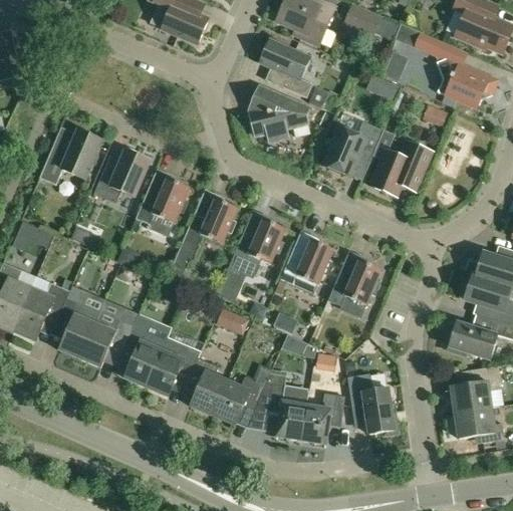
[(170,8),(162,27),(197,42),(207,18),(178,6),(181,0),(150,0),(170,8)]
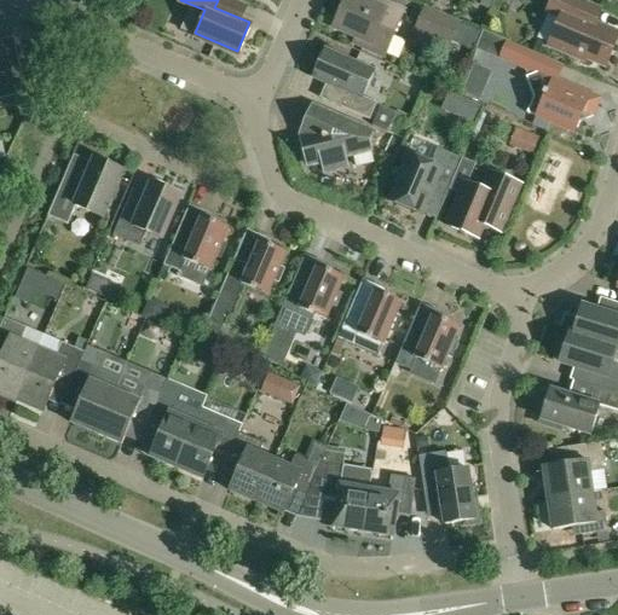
[(345,0),(335,24),(356,34),(353,39),(382,51),(402,7),(385,0),(379,0),(377,3),(371,0),(345,0)]
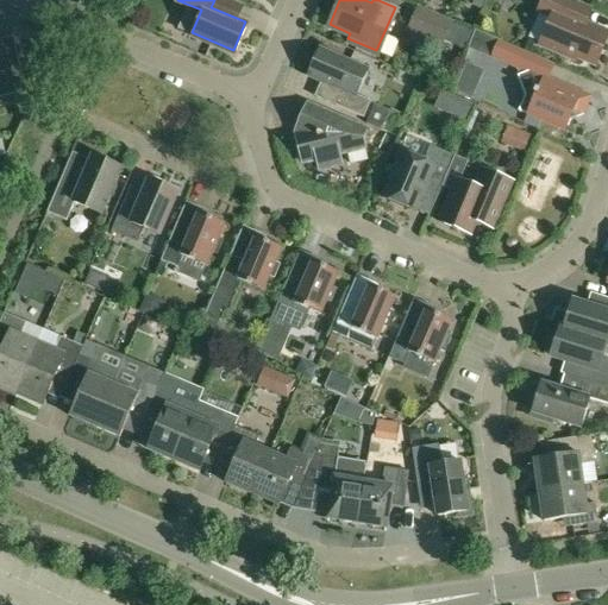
[(550,14),(538,41),(575,57),(576,54),(595,62),(607,30),(584,19),(590,5),(578,0),(540,0),(537,8),(550,14)]
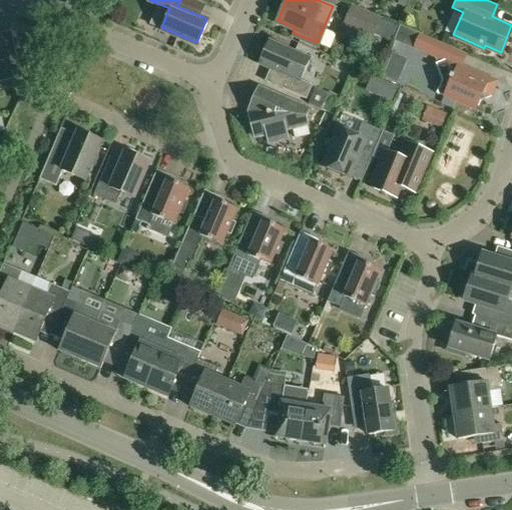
[(351,4),(345,17),(360,24),(358,28),(371,34),(379,16),(351,4)]
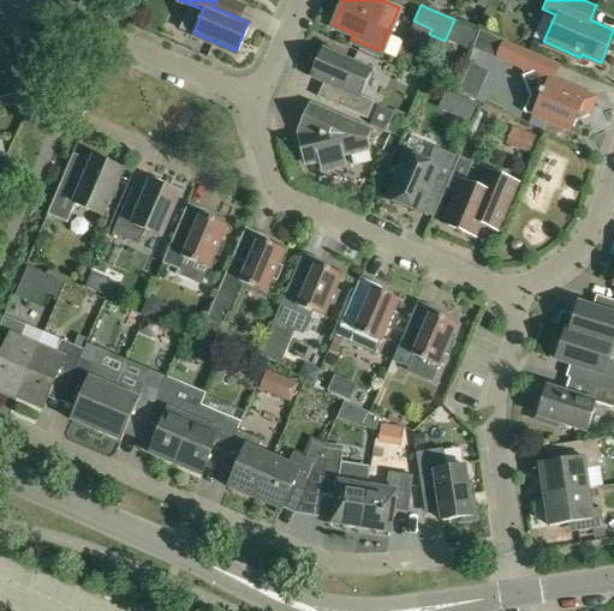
[(476,25),(455,17),(448,35),(469,43),(476,25)]
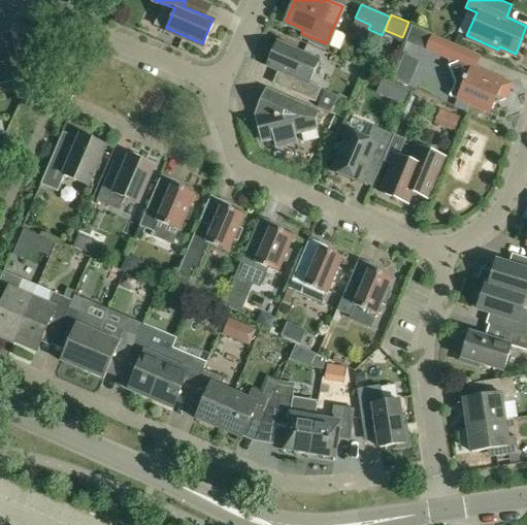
[(456,43),(431,32),(412,24),(405,38),(425,46),(450,57),(456,43)]
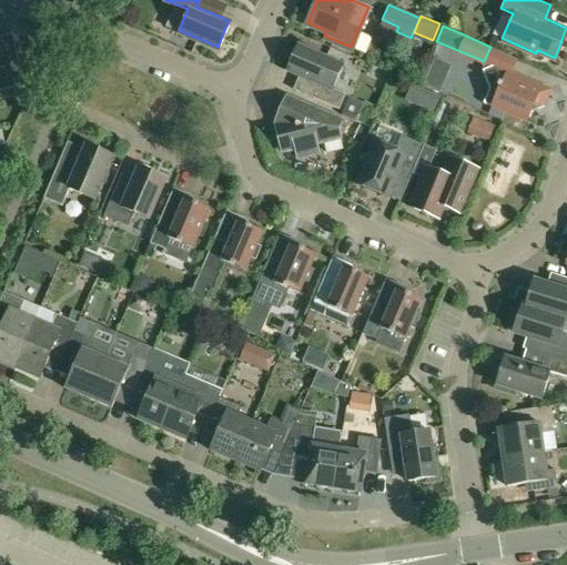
[(286,67),(317,81),(312,94),(338,107),(345,91),(332,86),(342,62),(296,42),(286,67)]
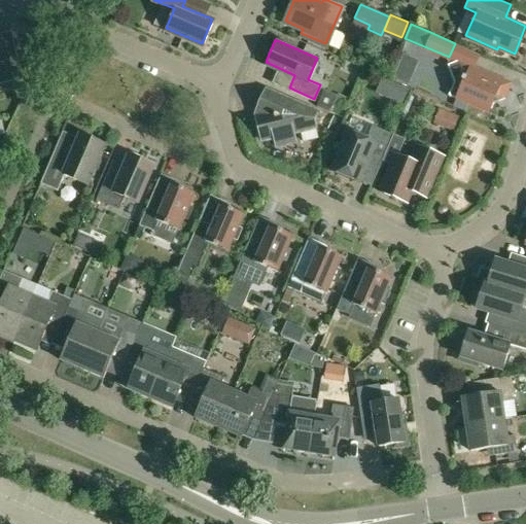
[(0,81),(22,76),(13,45),(0,48),(0,81)]
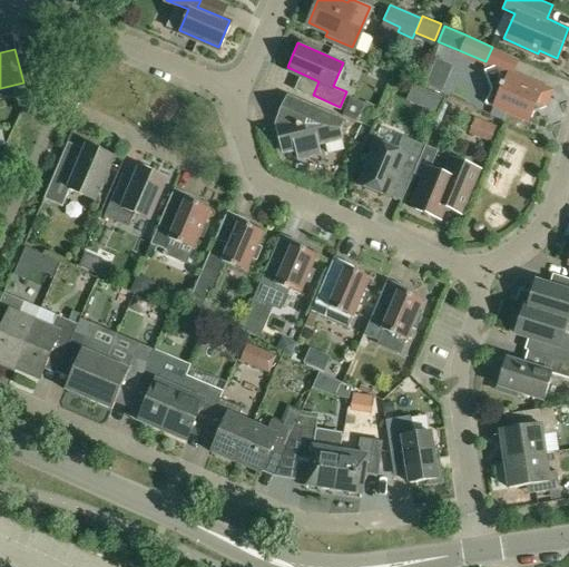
[(483,67),(491,85),(484,100),(528,119),(533,108),(545,104),(552,87),(496,62),(483,67)]
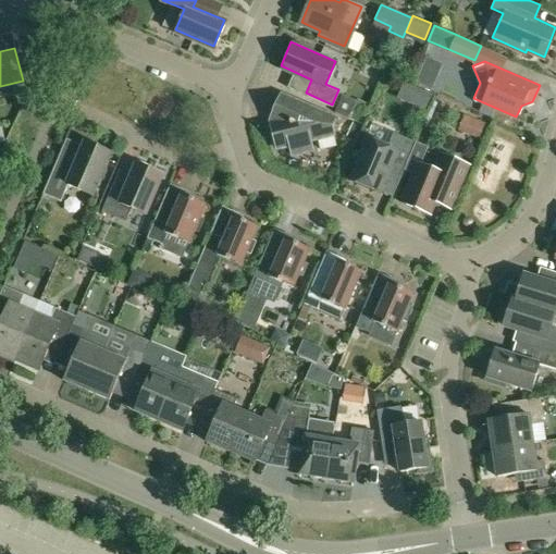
[(288,143),(291,152),(312,147),(310,137),(333,132),(331,123),(334,115),(280,91),(270,113),(270,123),(275,146),(288,143)]
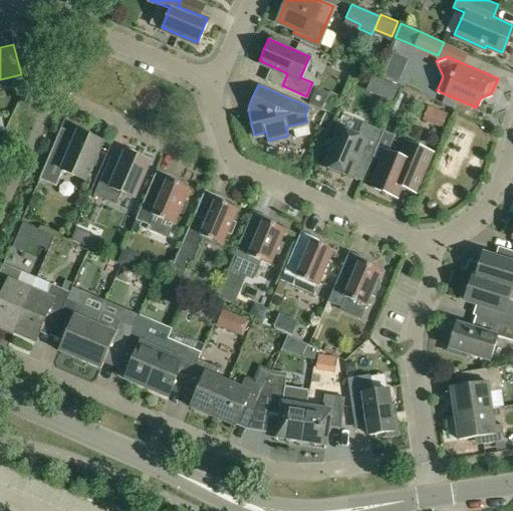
[(452,128),(455,118),(434,111),(431,120),(452,128)]
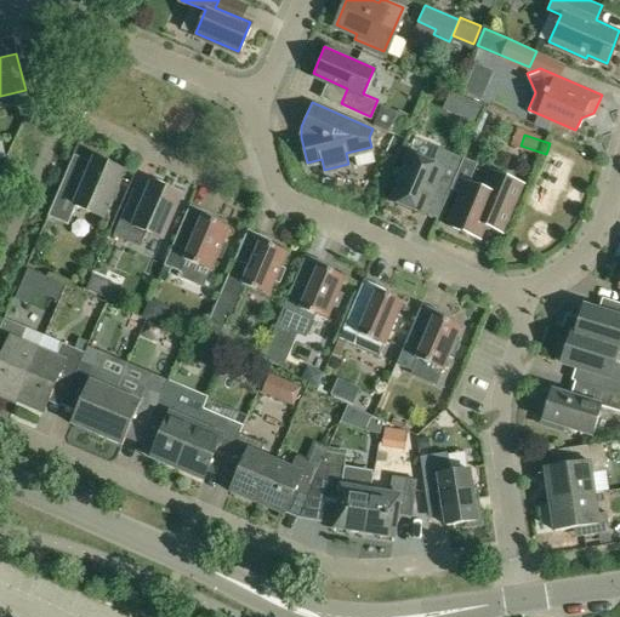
[(433,183),(448,189),(462,155),(438,144),(431,160),(409,150),(390,198),(421,211),(433,183)]
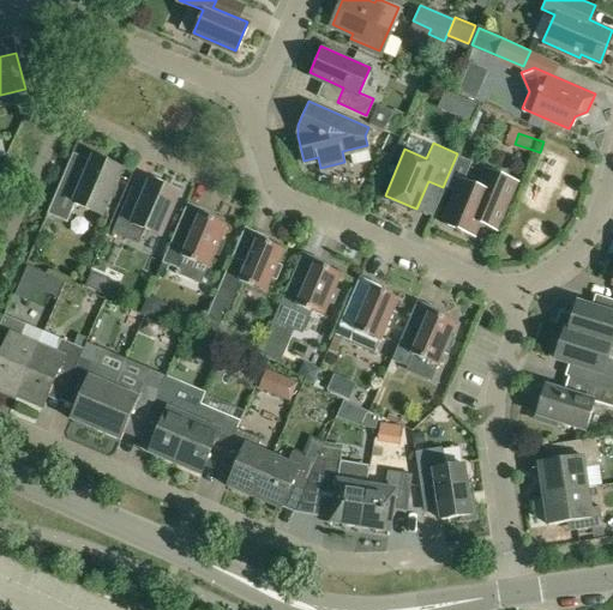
[(46,211),(66,219),(74,200),(101,212),(120,167),(92,155),(86,168),(79,171),(76,179),(62,173),(46,211)]
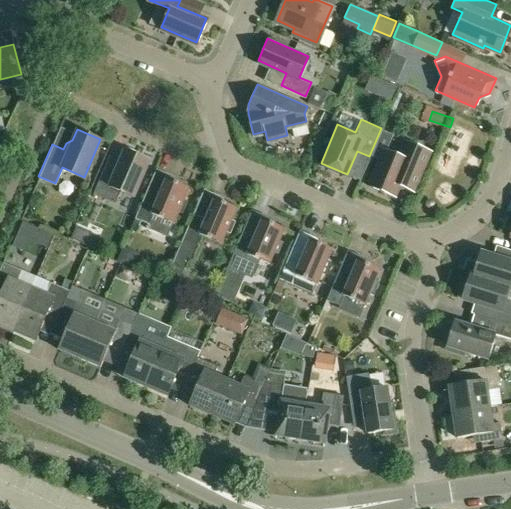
[(418,176),(430,149),(404,139),(398,154),(383,148),(368,183),(394,194),(404,170),(418,176)]
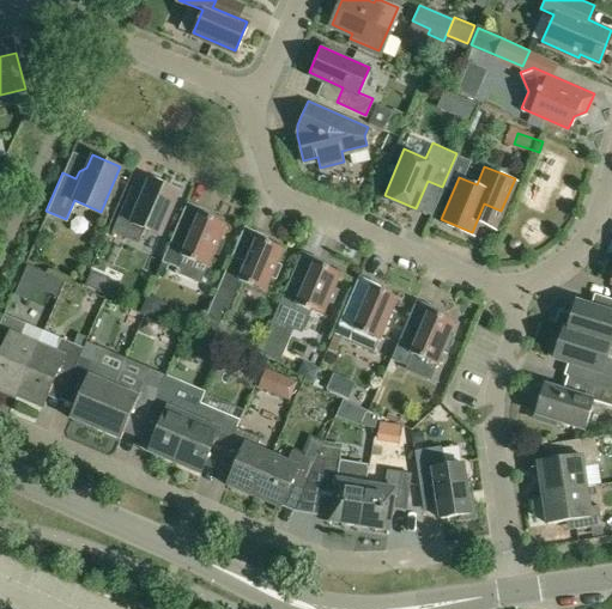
[(137,241),(144,226),(159,232),(177,190),(149,178),(135,209),(122,203),(110,230),(137,241)]
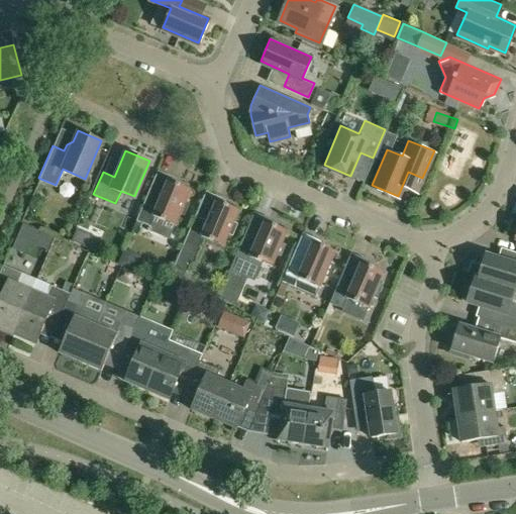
[(171,174),(158,169),(135,218),(149,224),(153,214),(175,223),(180,211),(184,213),(189,201),(185,200),(190,187),(169,179),(171,174)]
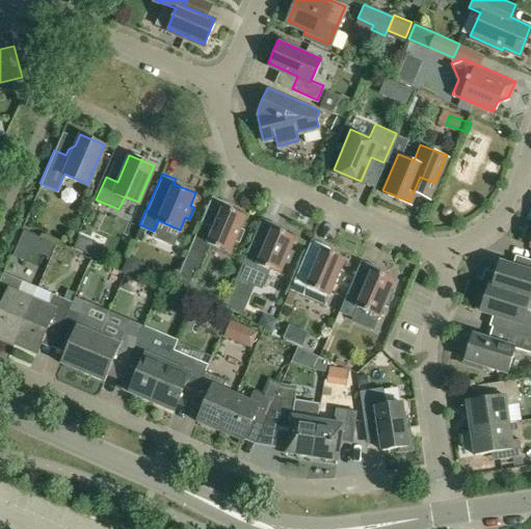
[(198,268),(210,242),(230,252),(235,239),(239,241),(244,229),(240,227),(245,214),(223,205),(226,201),(211,194),(189,246),(179,271),(192,278),(196,267),(198,268)]
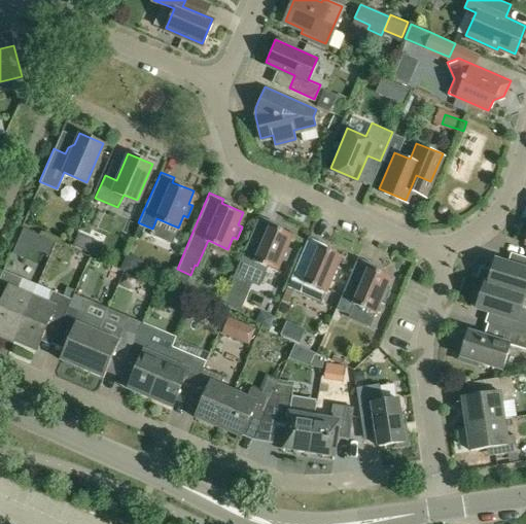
[(277,270),(282,257),(285,259),(290,247),(286,246),(292,233),(271,223),(272,219),(258,213),(238,263),(232,276),(235,277),(246,282),(247,279),(258,284),(267,266),(277,270)]
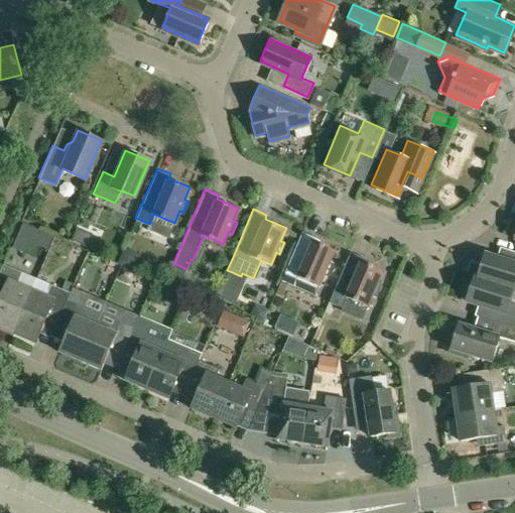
[(314,235),(301,230),(280,279),(282,280),(278,290),(283,292),(287,282),(313,294),(324,273),(329,275),(334,263),(329,261),(334,248),(313,239),(314,235)]
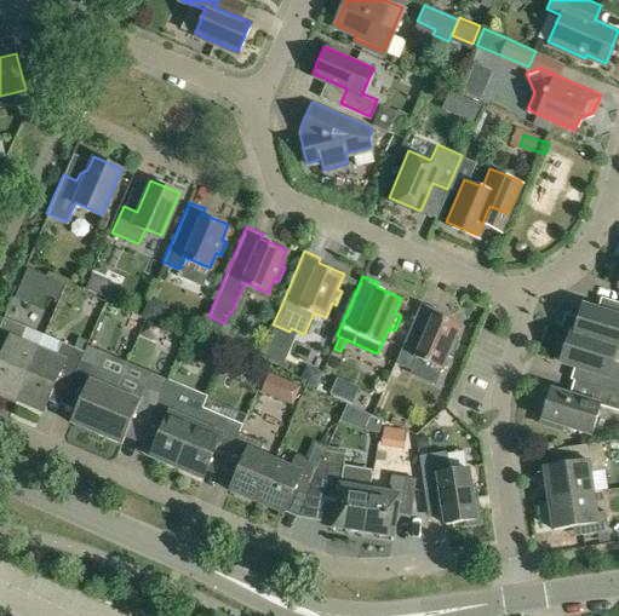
[(420,300),(395,361),(396,361),(393,369),(399,372),(402,363),(411,367),(416,356),(441,366),(447,352),(452,355),(458,340),(453,338),(459,323),(434,312),(436,308),(420,300)]
